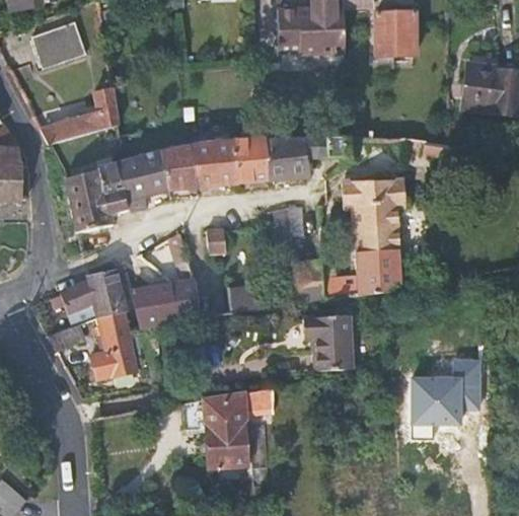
[(309,0),(310,6),(308,10),(298,10),(293,4),(283,4),(277,11),(279,54),(300,53),(301,57),(346,55),(345,20),(345,3),(345,0),(309,0)]
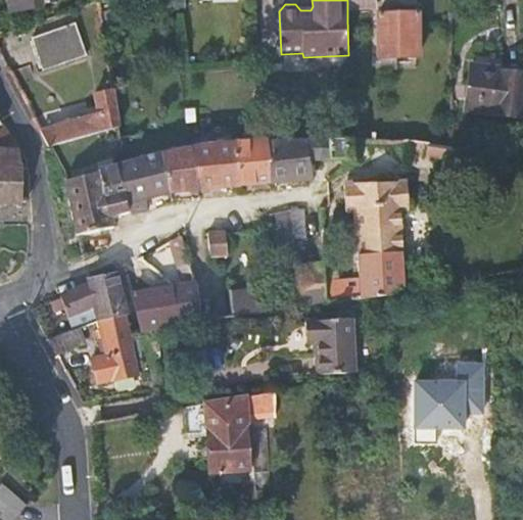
[(417,11),(379,12),(379,54),(381,54),(397,54),(418,54),(417,11)]
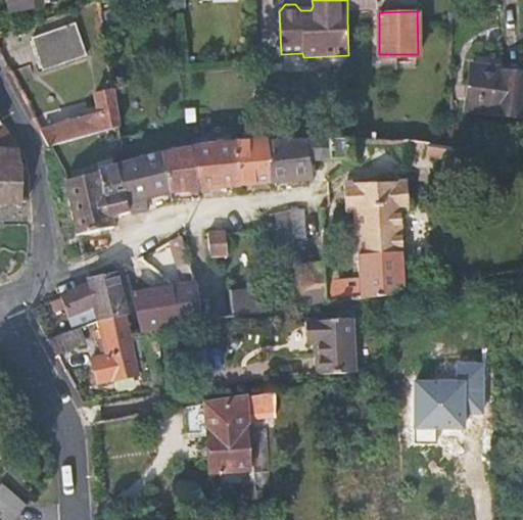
[(76,20),(33,36),(43,66),(87,51),(76,20)]
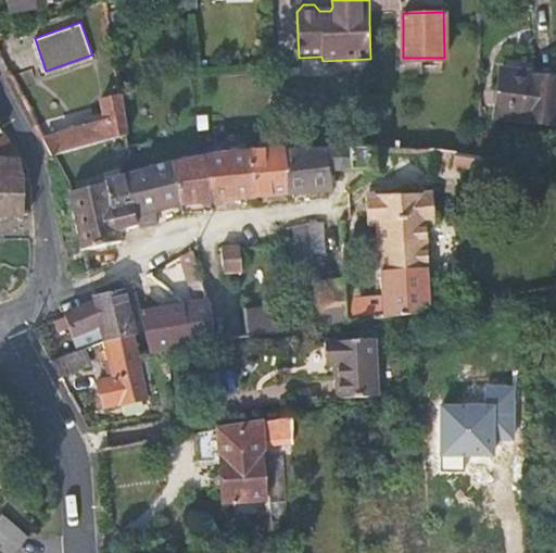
[(422,70),(422,58),(405,58),(405,71),(422,70)]
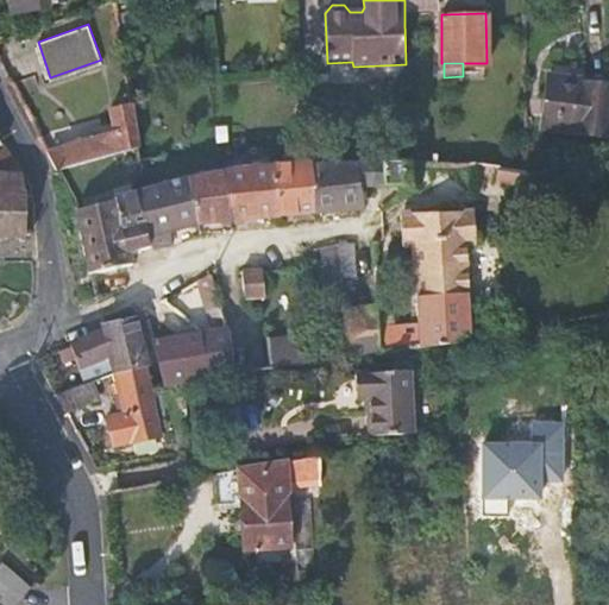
[(608,82),(551,75),(545,125),(608,133),(608,82)]
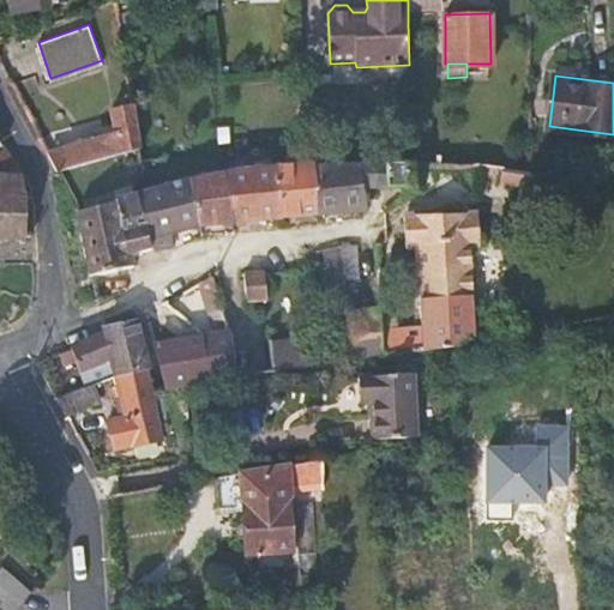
[(116,132),(49,152),(59,170),(82,163),(140,145),(133,104),(113,109),(116,132)]
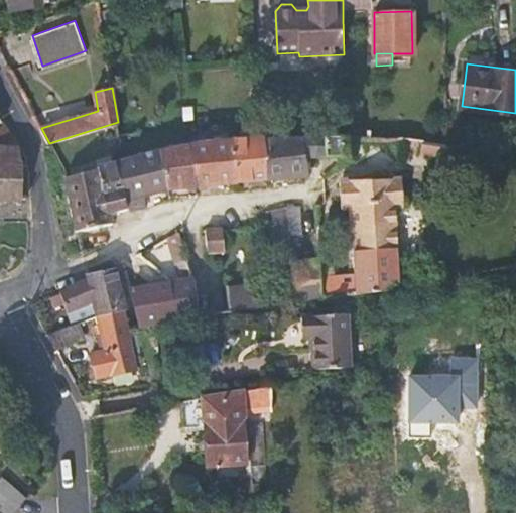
[(0,152),(20,158),(20,144),(0,113),(0,152)]
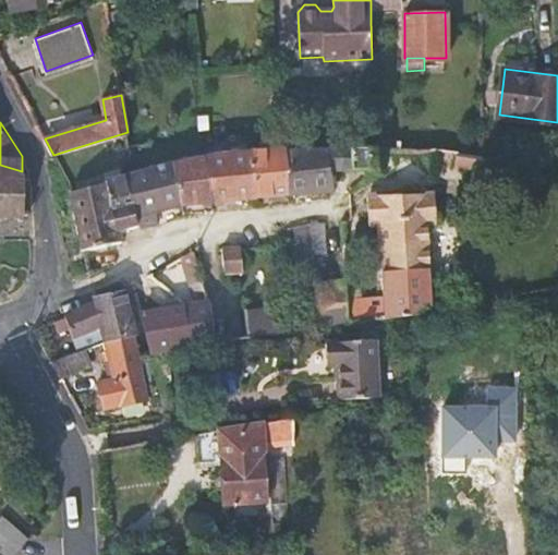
[(334,168),(342,168),(340,146),(330,146),(286,148),(288,192),(334,188),(334,168)]
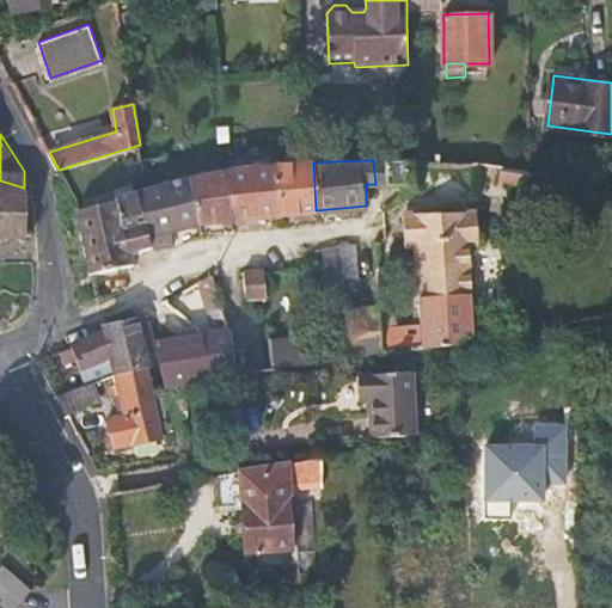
[(375,184),(390,185),(383,160),(373,160),(375,184)]
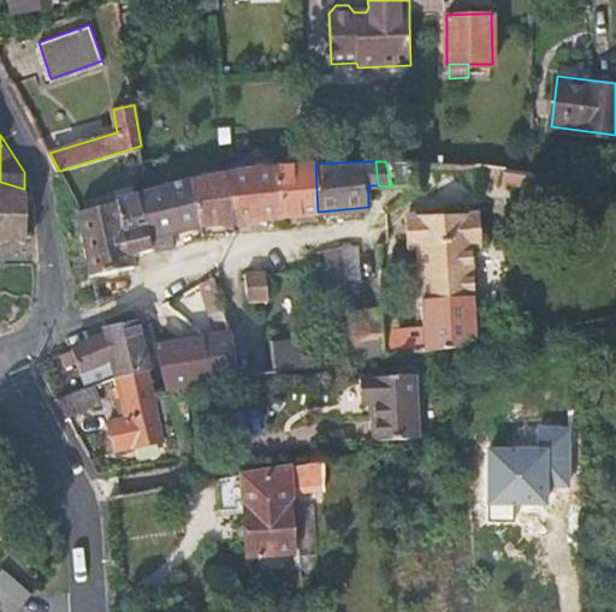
[(385,161),(392,186),(410,186),(418,186),(419,162),(413,162),(385,161)]
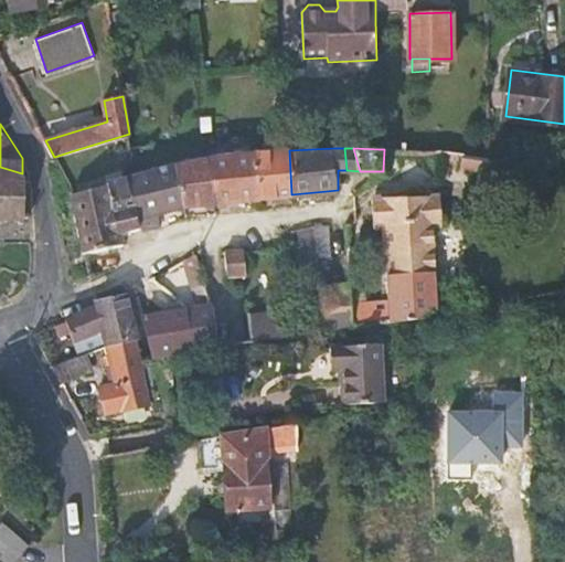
[(93,188),(75,150),(54,157),(72,193),(93,188)]
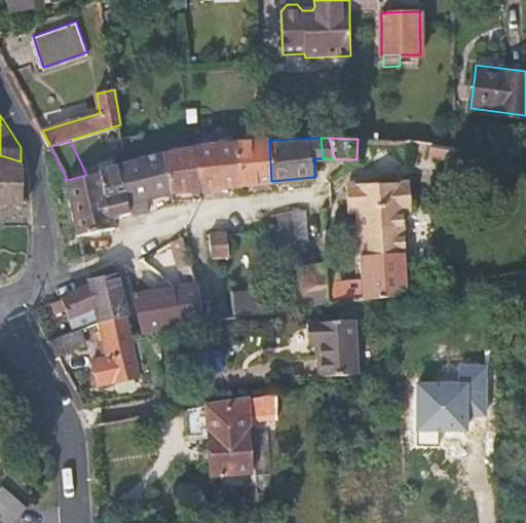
[(237,142),(241,184),(260,182),(271,181),(269,140),(265,140),(237,142)]
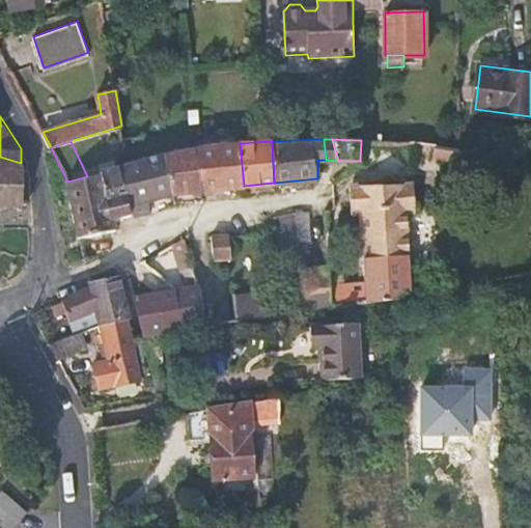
[(219,144),(195,148),(201,190),(225,188),(244,186),(240,143),(219,144)]
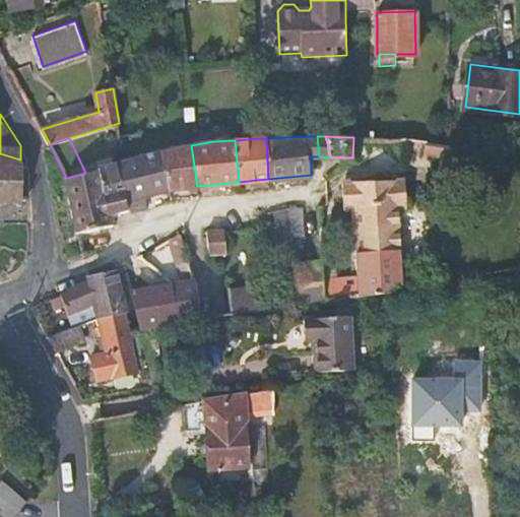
[(447,145),(426,143),(424,156),(446,158),(447,145)]
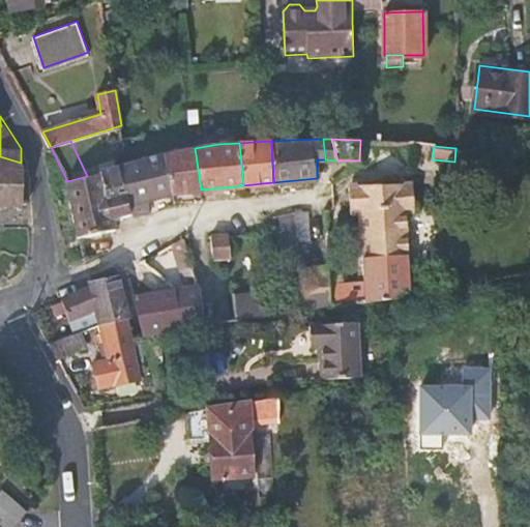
[(188,191),(201,189),(195,148),(193,148),(166,153),(172,193),(188,191)]
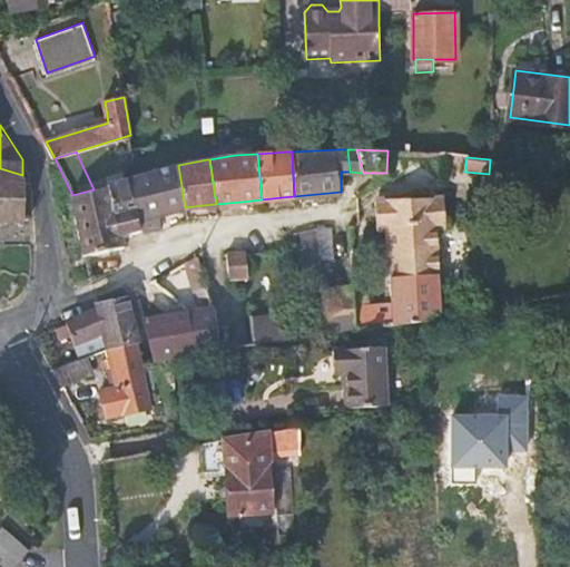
[(178,165),(137,177),(140,220),(163,213),(185,207),(178,165)]
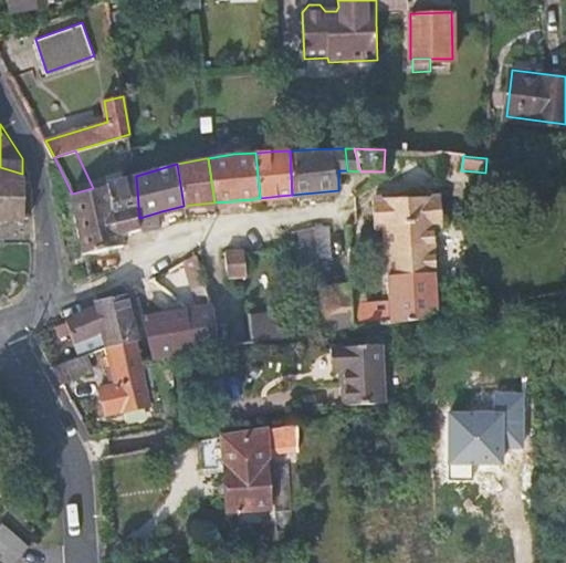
[(0,220),(2,221),(4,217),(19,217),(20,221),(23,221),(23,218),(25,218),(30,215),(29,212),(27,211),(27,180),(30,181),(30,177),(22,174),(0,167),(0,220)]
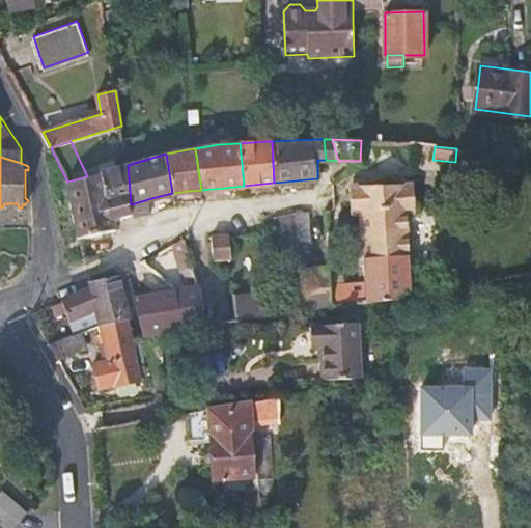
[(87,176),(67,182),(74,211),(79,237),(116,228),(114,218),(132,213),(131,204),(128,165),(87,176)]
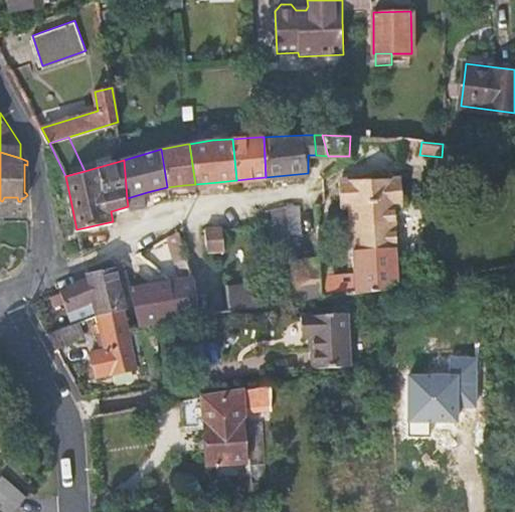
[(392,179),(393,207),(402,206),(401,178),(392,179)]
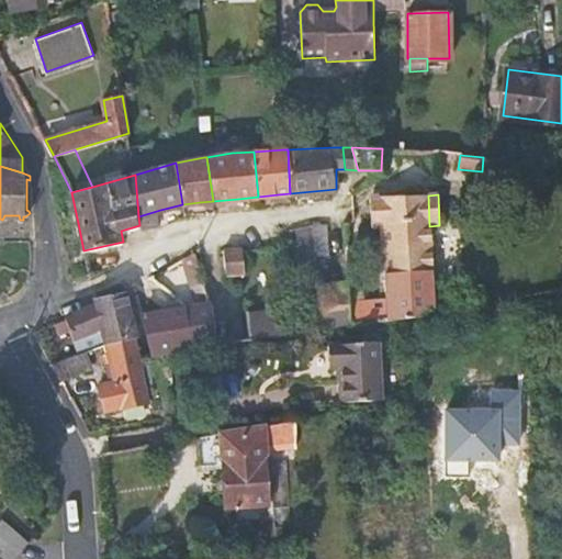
[(371,236),(384,236),(382,196),(370,197),(371,232),(371,236)]
